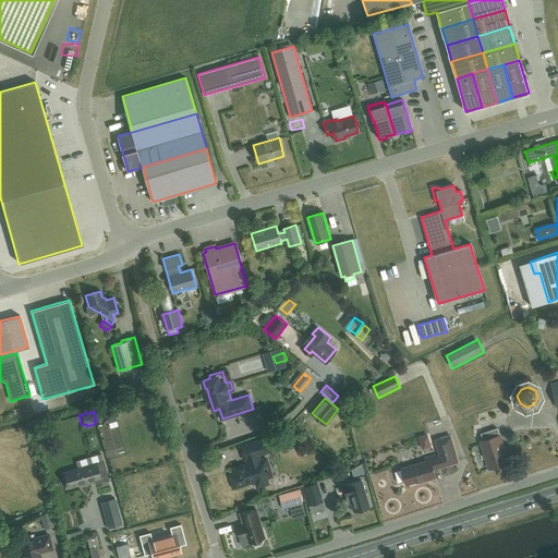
[(504,449),(497,428),(481,434),(483,440),(481,441),(489,469),(507,463),(502,449),(504,449)]
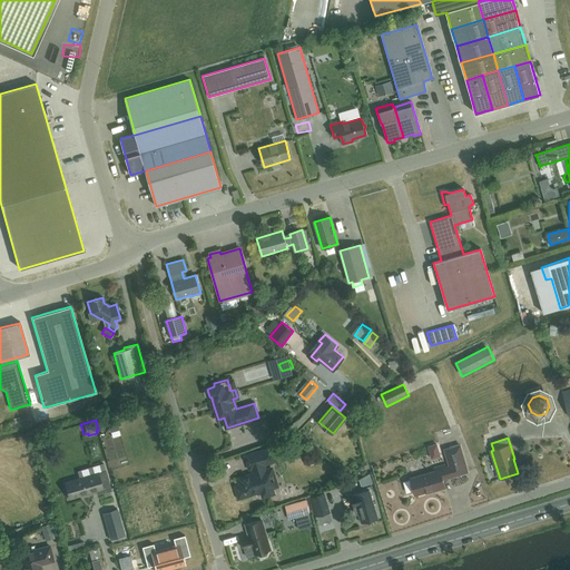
[(432,445),(433,457),(443,454),(441,444),(432,445)]
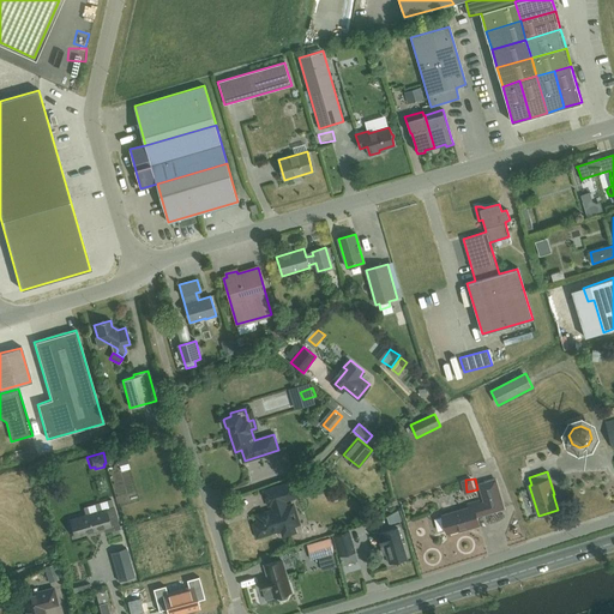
[(504,509),(495,480),(479,485),(483,499),(467,504),(468,507),(441,516),(443,517),(434,519),(438,531),(446,529),(447,534),(467,528),(468,529),(479,525),(476,517),(504,509)]
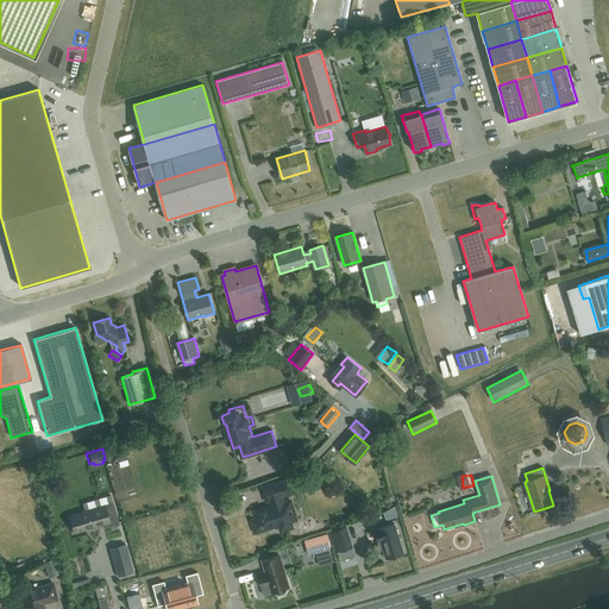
[(256,512),(258,519),(253,520),(257,532),(272,527),(271,525),(280,522),(282,529),(293,527),(292,520),(296,519),(292,500),(283,503),(281,496),(295,491),(290,478),(263,488),(268,500),(271,498),(274,506),(256,512)]
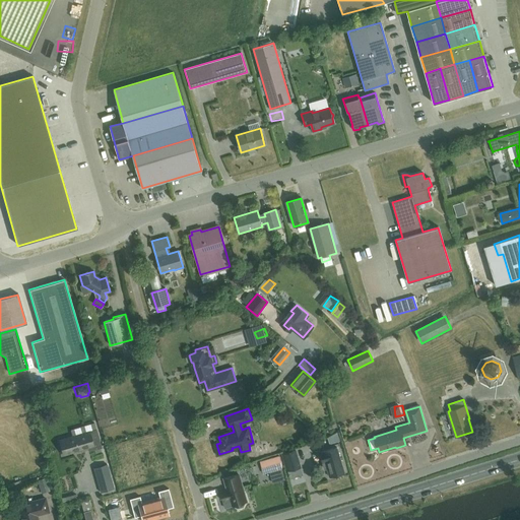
[(102,448),(96,430),(59,441),(63,455),(87,448),(89,452),(102,448)]
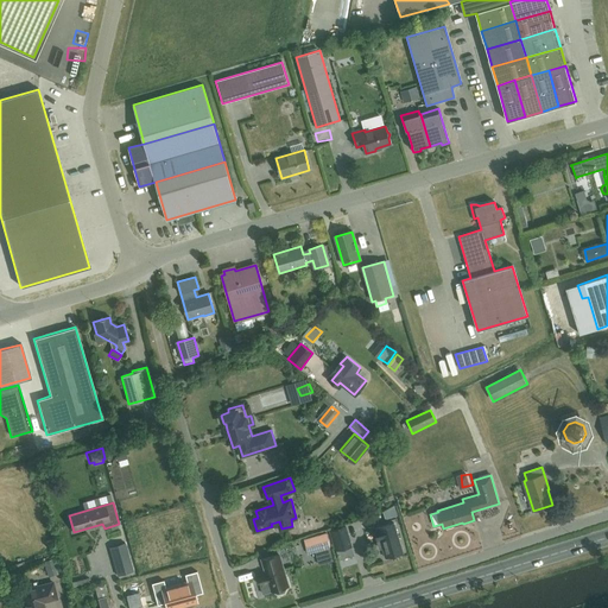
[(374,529),(380,549),(386,546),(388,557),(403,553),(393,523),(374,529)]
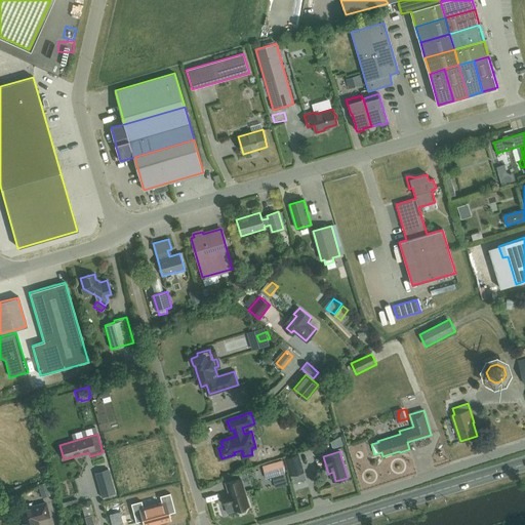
[(297,453),(283,457),(289,477),(304,472),(297,453)]
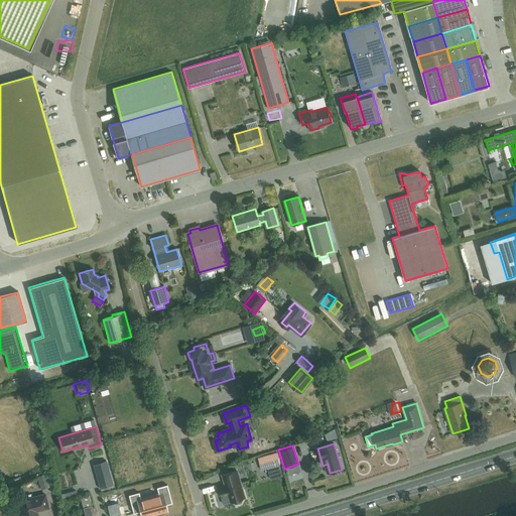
[(281,465),(277,453),(258,459),(261,471),(281,465)]
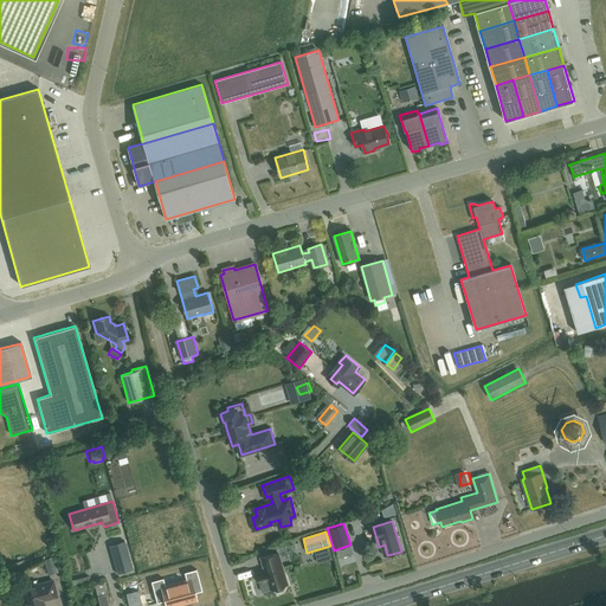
[(133,569),(126,542),(109,547),(117,574),(133,569)]
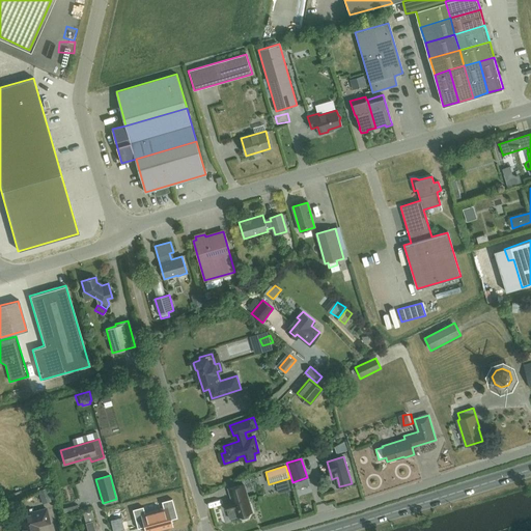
[(251,512),(243,484),(229,488),(231,495),(232,501),(225,503),(229,519),(240,516),(240,518),(243,519),(248,518),(249,514),(249,513),(251,512)]
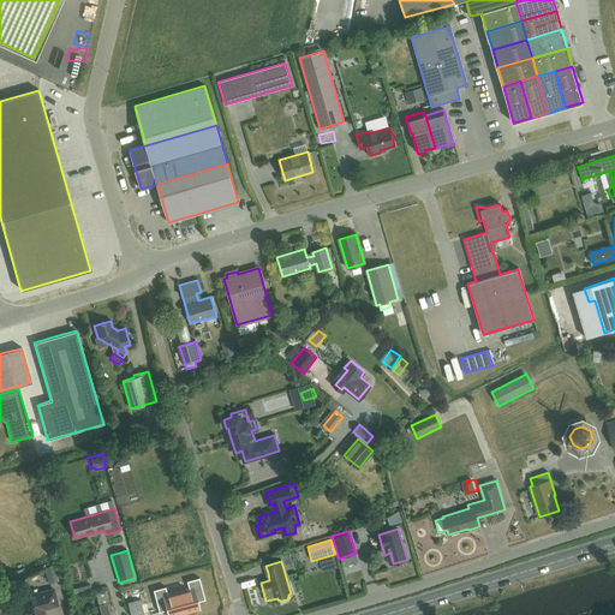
[(173,587),(155,592),(159,609),(167,607),(168,614),(186,614),(201,611),(197,598),(206,597),(201,580),(183,585),(185,593),(175,596),(173,587)]
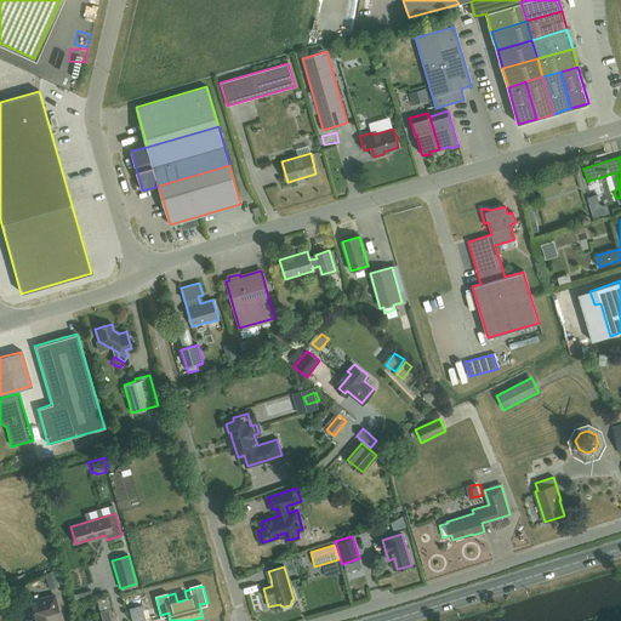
[(57,613),(53,596),(21,604),(24,620),(44,620),(44,615),(57,613)]
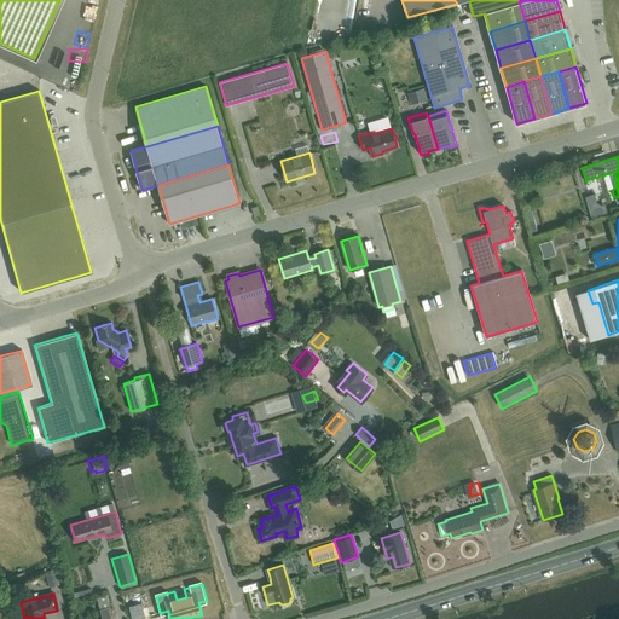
[(109,608),(105,596),(96,599),(102,618),(99,618),(109,618),(106,608),(109,608)]
